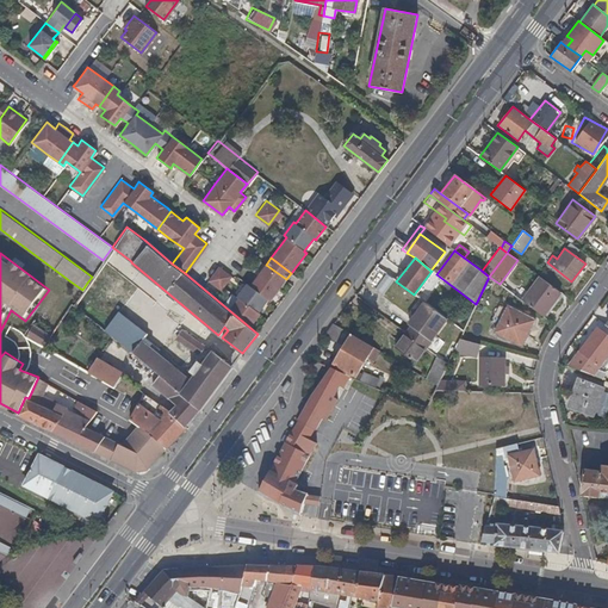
[(237,296),(240,297),(229,310),(250,328),(260,314),(259,312),(268,299),(271,301),(286,279),(266,265),(250,285),(247,284),(237,296)]
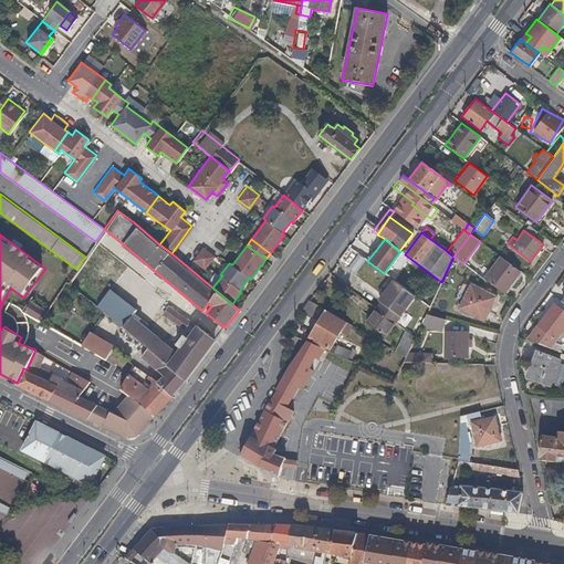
[(354,252),(347,247),(338,258),(345,262),(354,252)]
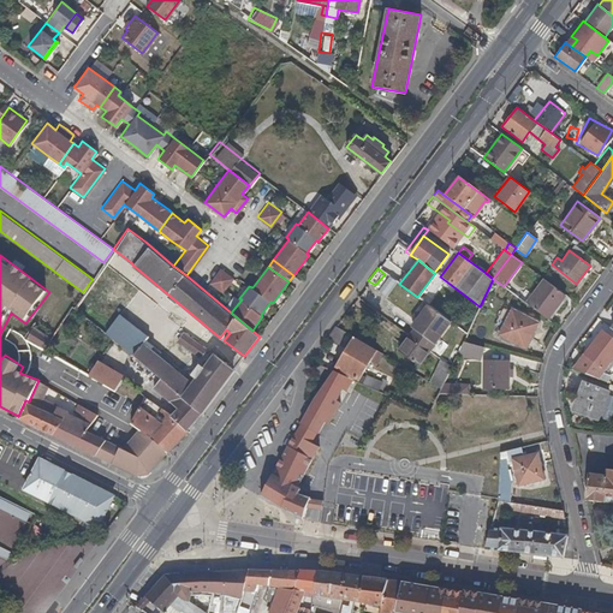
[(97,271),(93,279),(88,285),(99,293),(108,278),(97,271)]
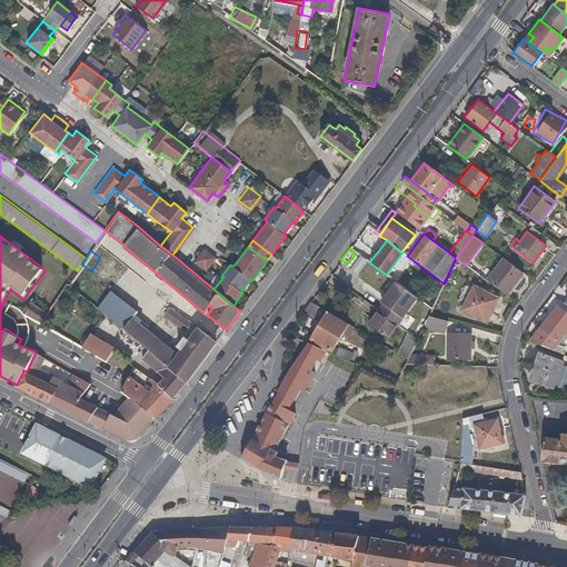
[(212,260),(200,250),(190,264),(202,274),(212,260)]
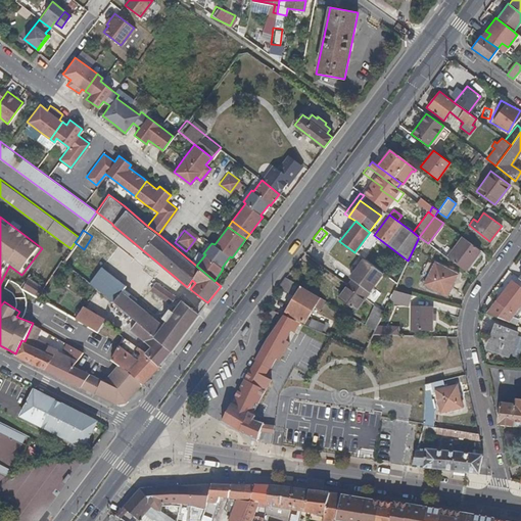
[(479,249),(462,237),(447,257),(464,270),(479,249)]
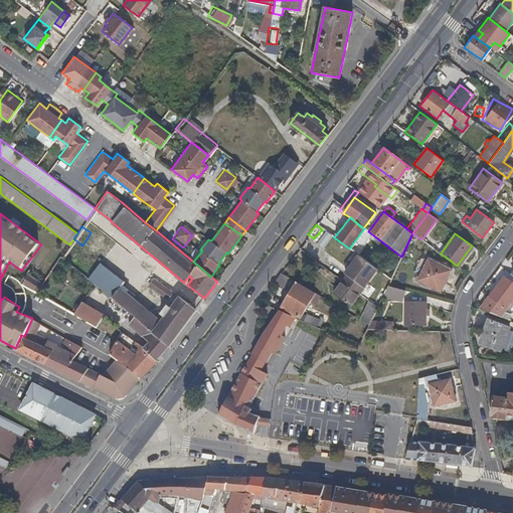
[(69,244),(69,245),(79,252),(83,246),(82,245),(73,238),(69,244)]
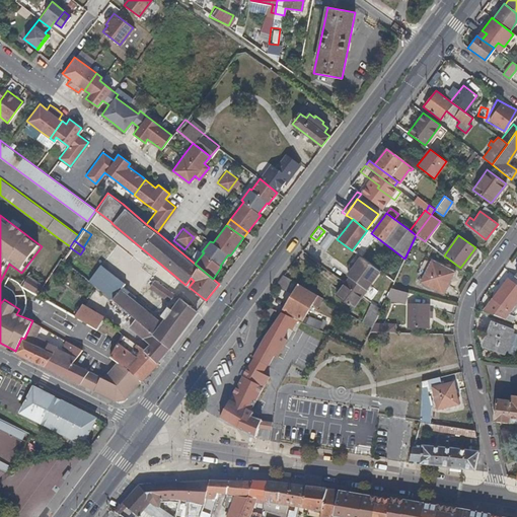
[(378,271),(361,257),(347,277),(349,279),(345,284),(360,295),(378,271)]
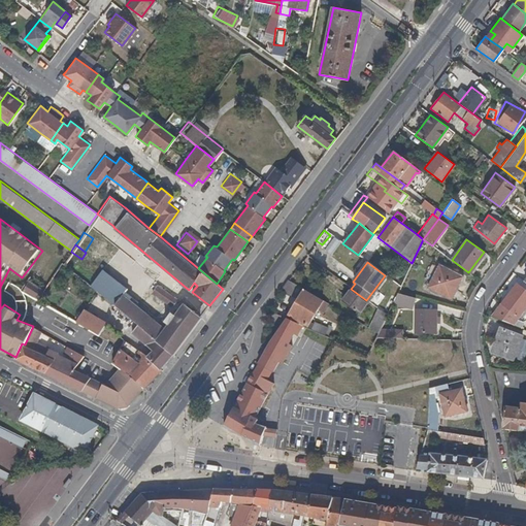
[(461,276),(438,264),(427,287),(450,299),(461,276)]
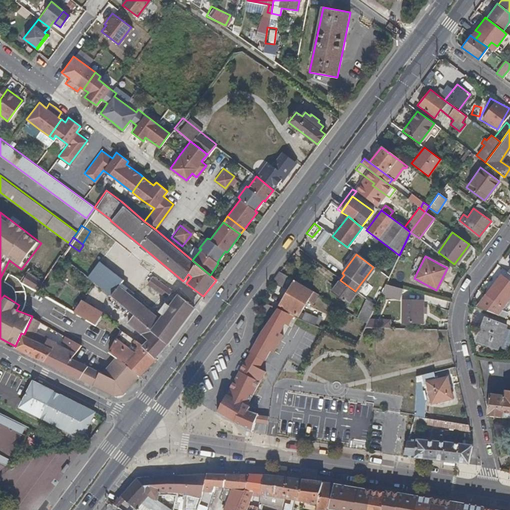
[(99,260),(87,275),(111,295),(119,284),(124,279),(99,260)]
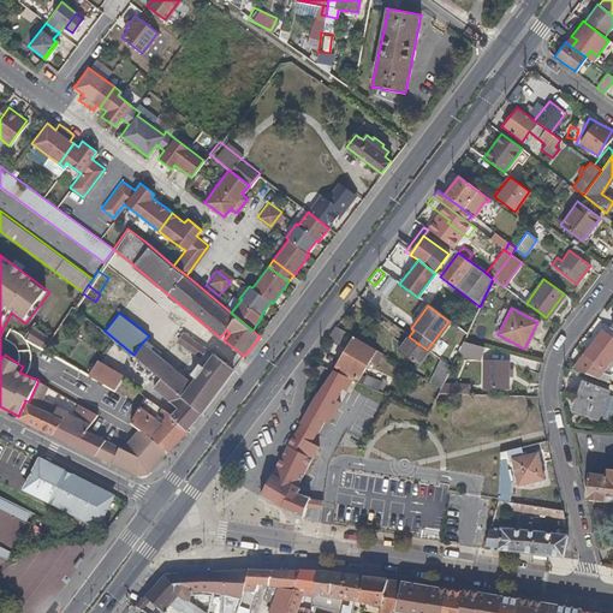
[(51,335),(33,326),(25,338),(43,347),(51,335)]
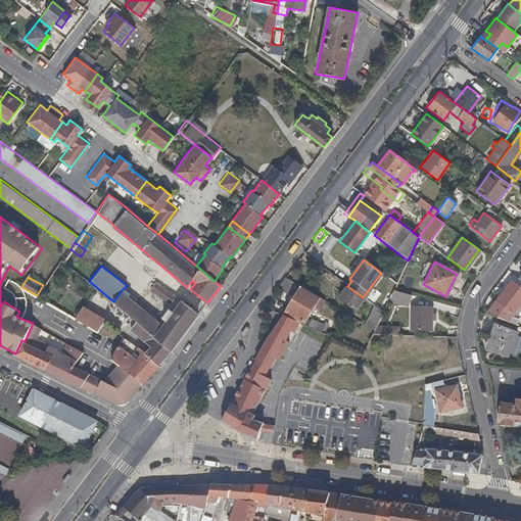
[(297,284),(284,277),(277,286),(291,295),(297,284)]
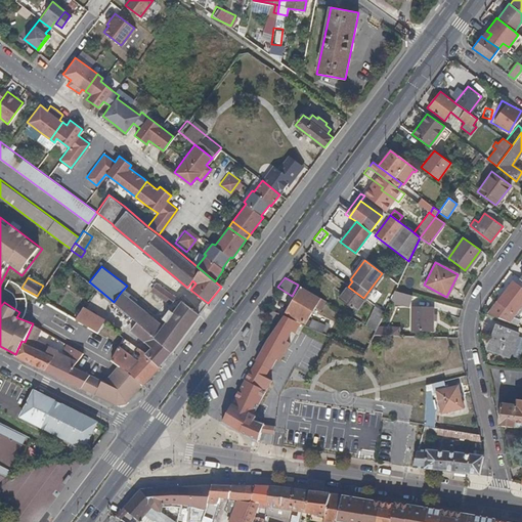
[(521,302),(521,289),(512,280),(486,314),(508,321),(521,302)]
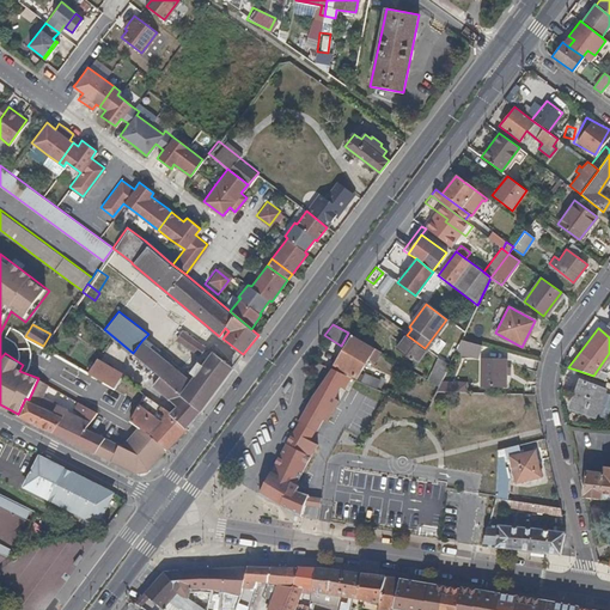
[(182,329),(176,337),(194,351),(200,354),(206,347),(182,329)]
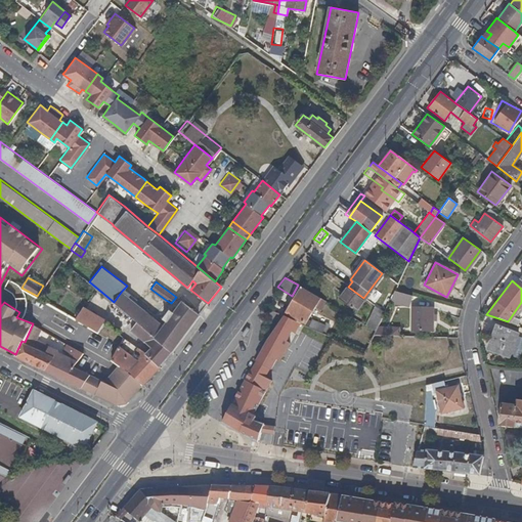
[(324,301),(301,287),(286,312),(305,323),(315,306),(319,309),(324,301)]
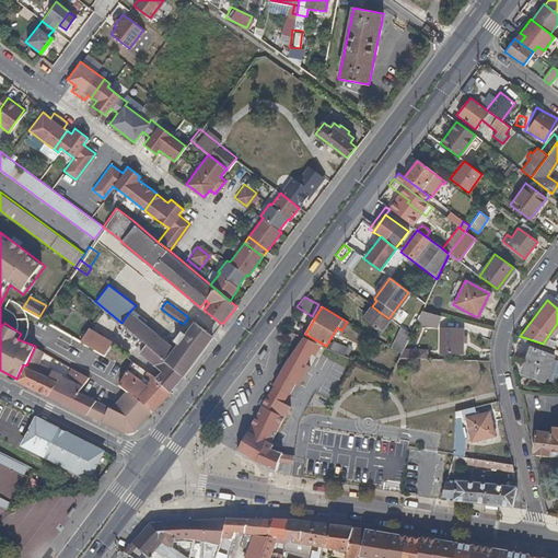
[(388,318),(372,306),(362,321),(380,333),(390,320),(388,318)]
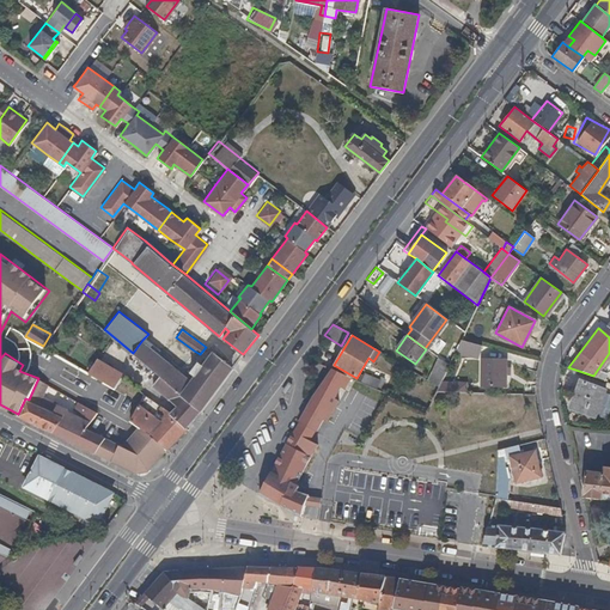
[(458,343),(449,339),(439,359),(449,365),(455,352),(458,343)]
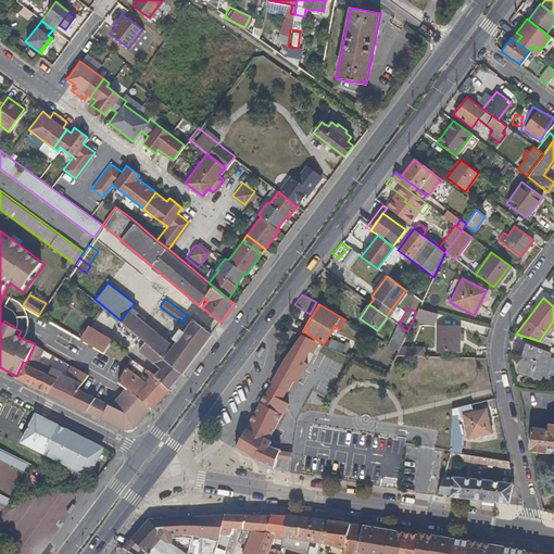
[(121,320),(146,341),(183,372),(211,334),(193,318),(184,330),(180,328),(178,330),(175,328),(167,339),(163,336),(129,309),(121,320)]
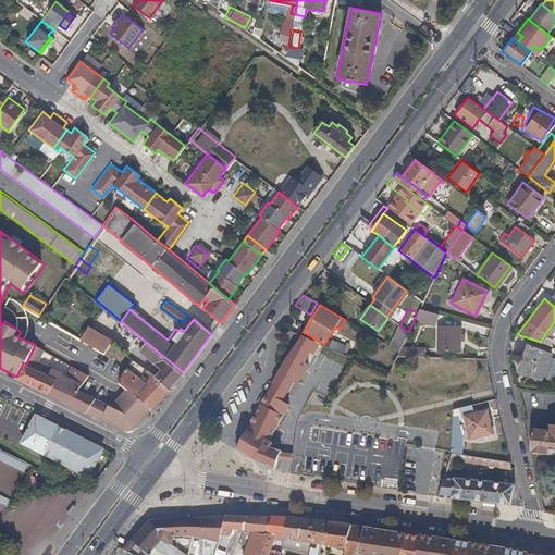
[(418,309),(417,312),(414,320),(434,325),(438,313),(418,309)]
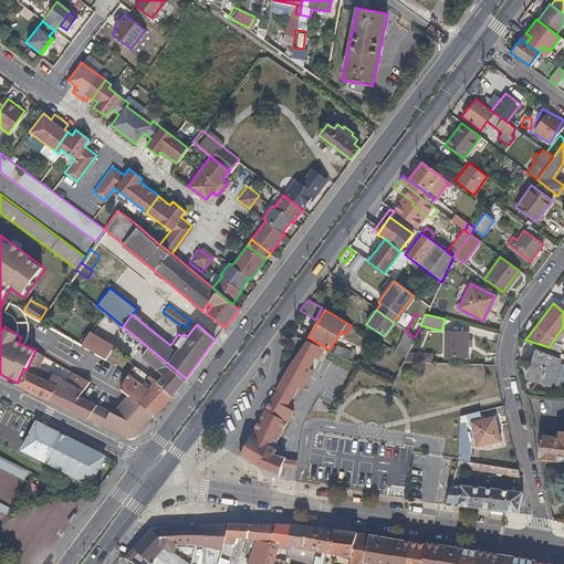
[(406,332),(404,330),(394,351),(405,357),(406,354),(415,337),(406,332)]
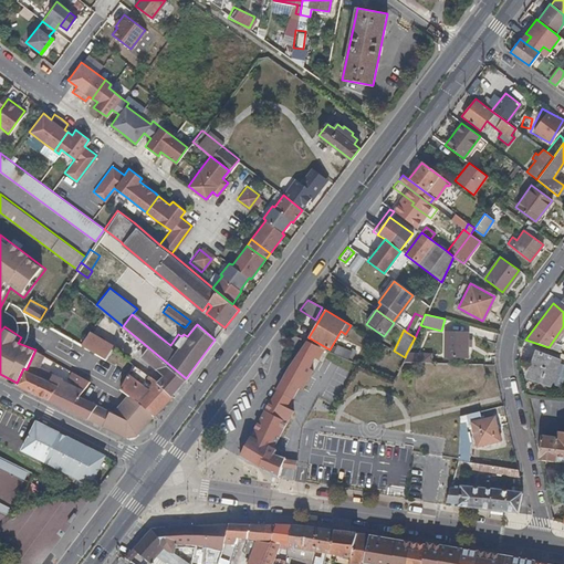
[(113,345),(89,331),(82,343),(106,357),(113,345)]
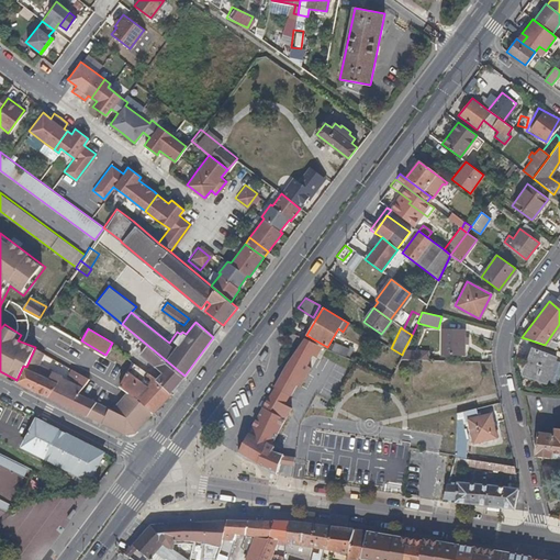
[(463,329),(440,329),(440,355),(463,355),(463,329)]
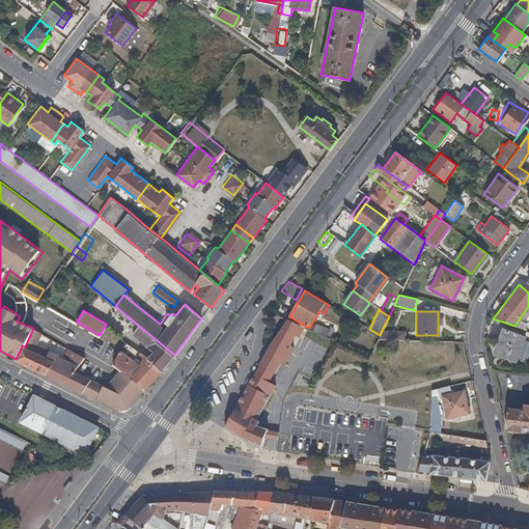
[(286,321),(270,344),(258,365),(274,373),(279,363),(282,364),(293,346),(289,345),(295,335),(298,337),(303,328),(286,321)]
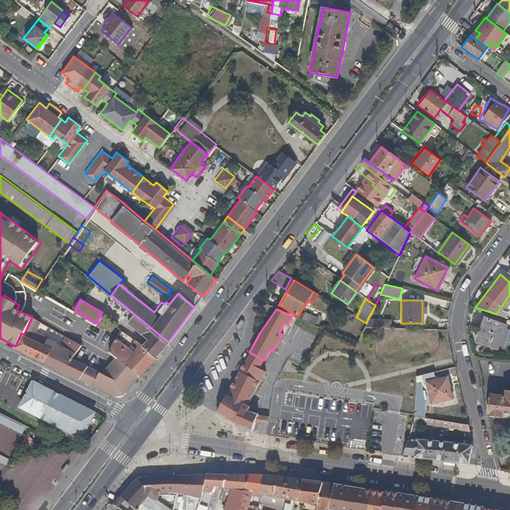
[(356,317),(356,316),(349,331),(305,311),(300,320),(356,344),(364,326),(366,323),(356,317)]
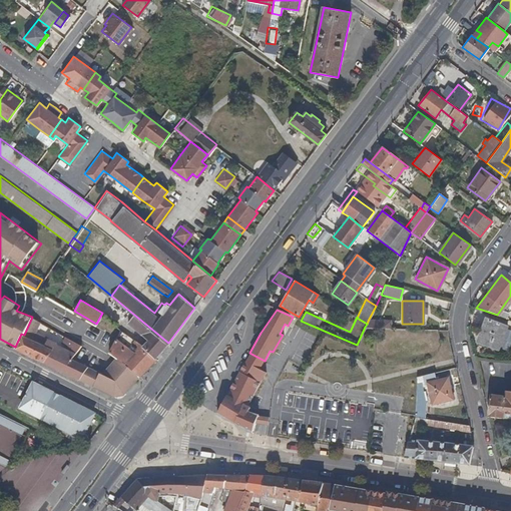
[(128,322),(149,340),(143,345),(155,357),(168,343),(134,315),(128,322)]
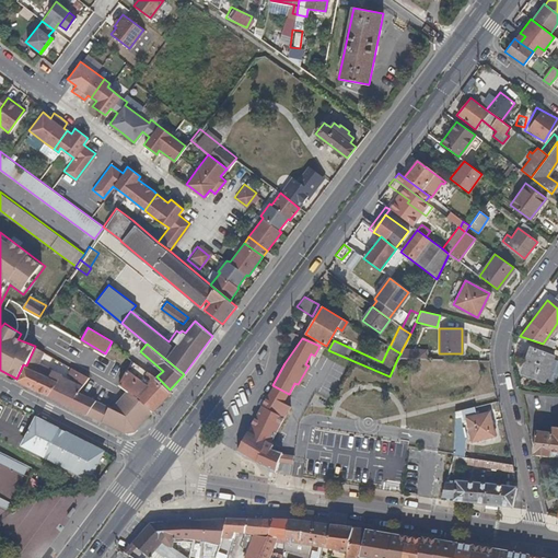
[(57,381),(48,394),(86,413),(95,399),(78,390),(89,375),(70,365),(66,374),(39,360),(45,351),(35,346),(26,365),(57,381)]
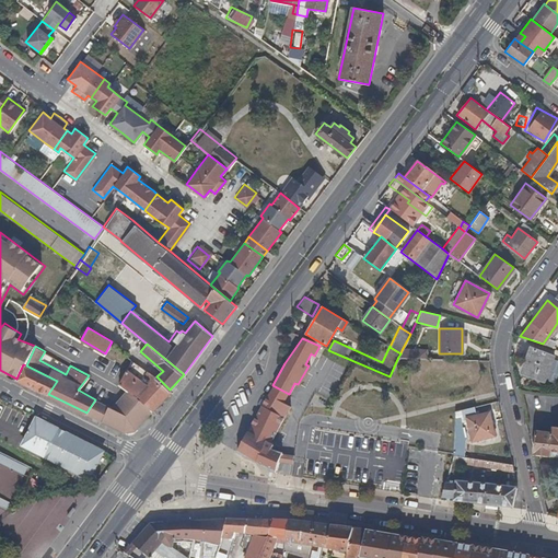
[(525,357),(529,358),(522,374),(543,382),(554,356),(530,347),(525,357)]
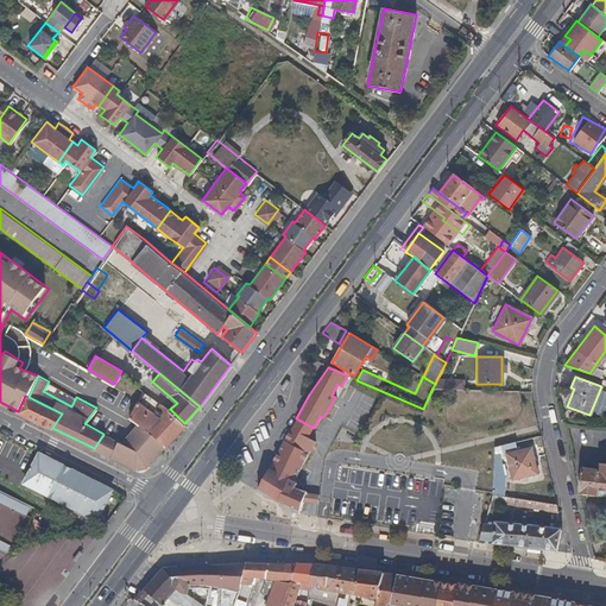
[(25,396),(18,411),(52,428),(62,414),(29,397),(25,396)]
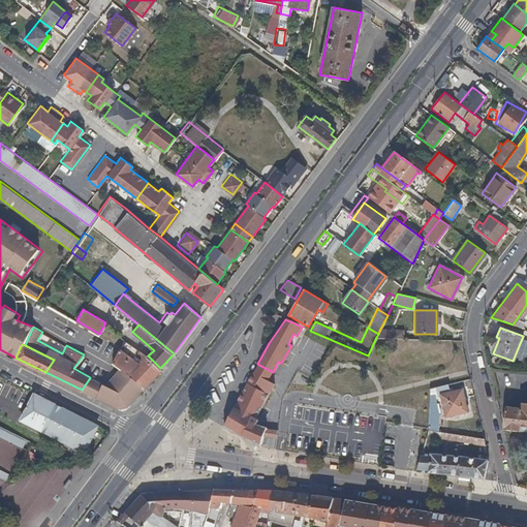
[(120,347),(113,362),(129,374),(144,388),(162,369),(160,368),(148,355),(140,349),(135,354),(143,360),(140,363),(120,347)]
